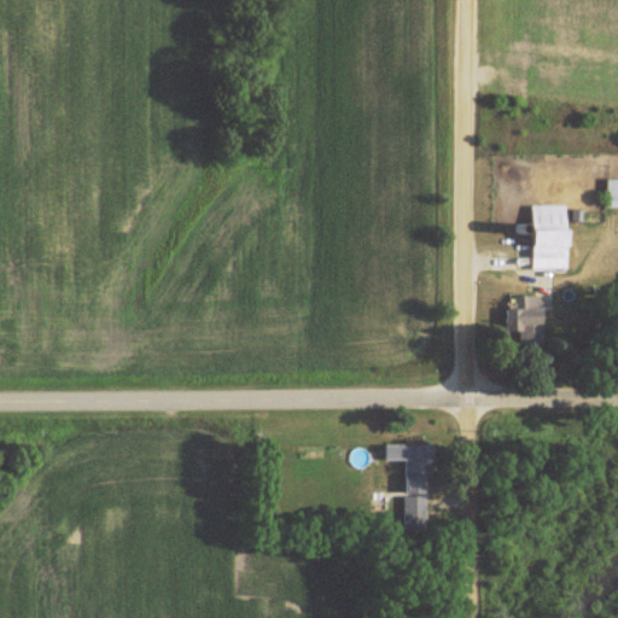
[(617,178),(605,178),(605,208),(617,207),(617,178)]
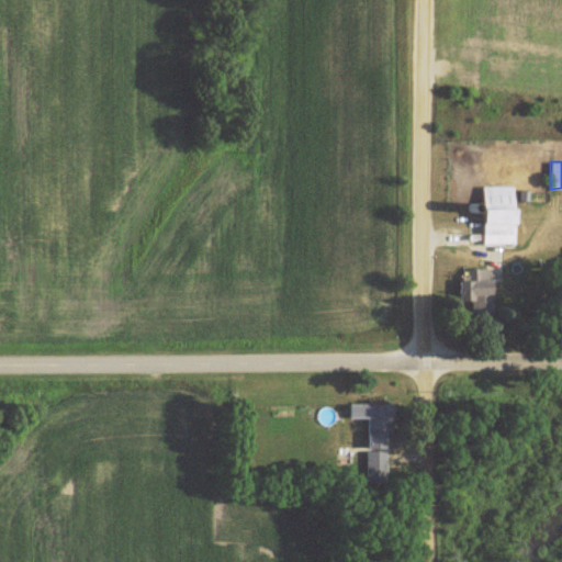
[(514,187),(482,187),(482,246),(514,246),(514,187)]
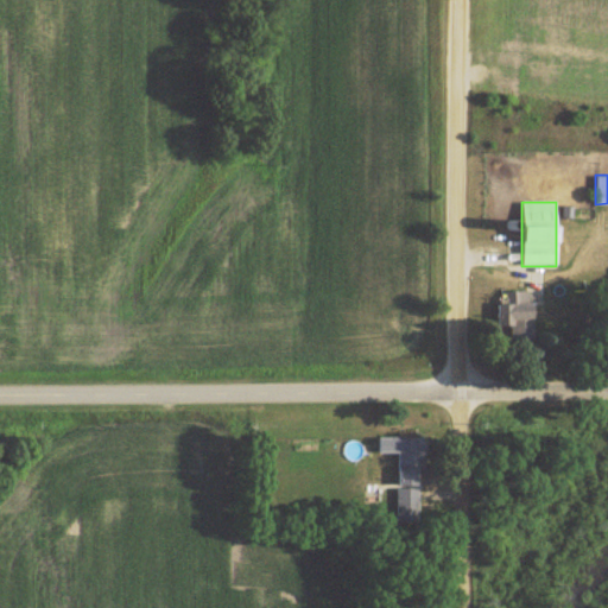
[(496,303),(496,327),(510,327),(510,340),(531,340),(531,292),(505,292),(505,303),(496,303)]
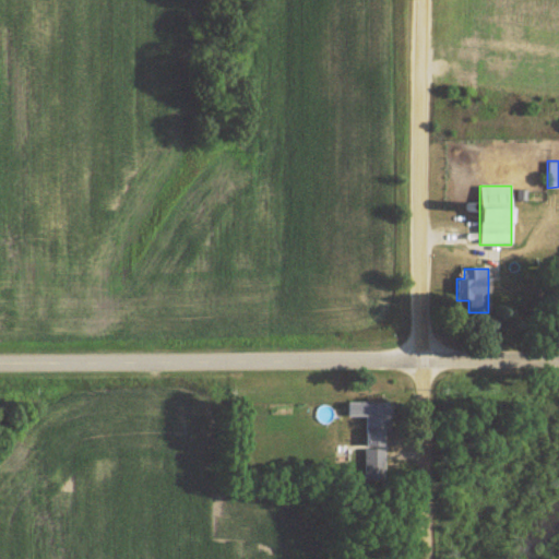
[(365,416),(365,447),(384,447),(385,403),(346,402),(346,416),(365,416)]
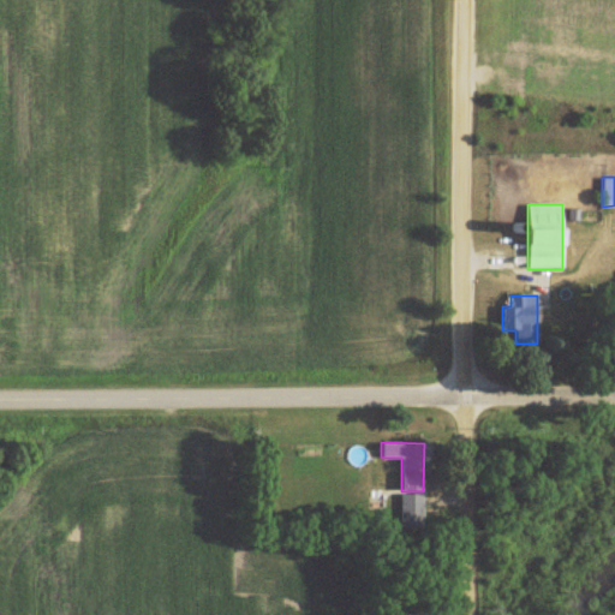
[(400,531),(422,531),(422,494),(400,494),(400,531)]
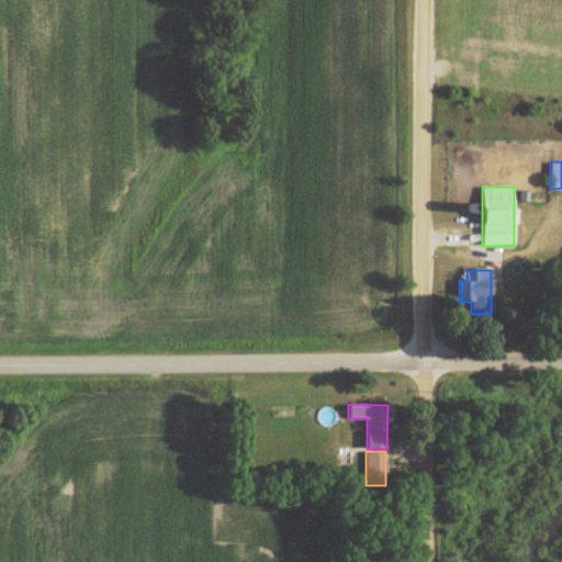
All buildings are outlined.
